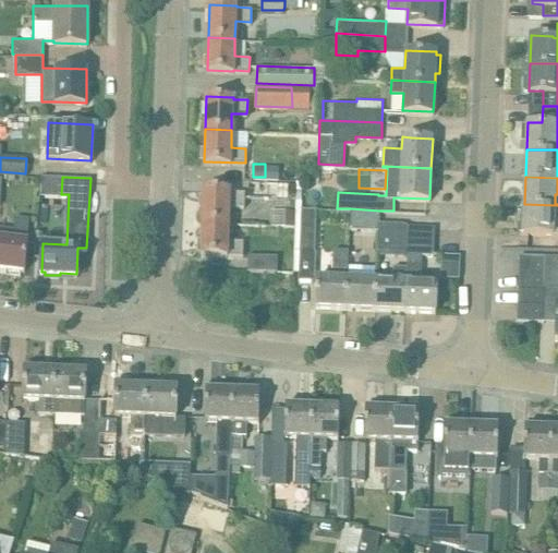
[(295,181),(249,180),(249,194),(295,196),(295,181)]
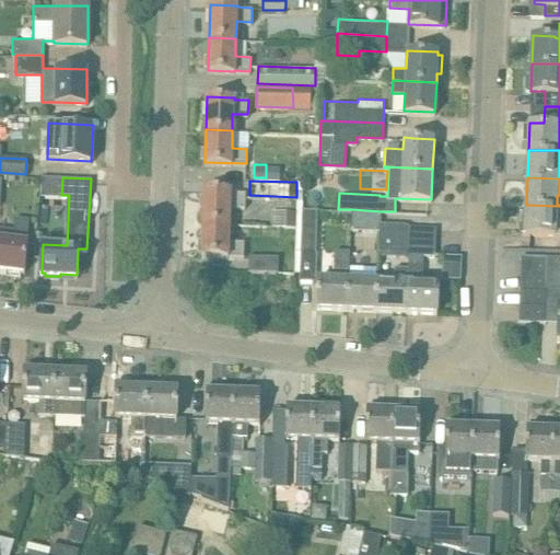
[(202,221),(230,222),(230,206),(244,206),(245,192),(230,191),(230,189),(203,188),(202,221)]
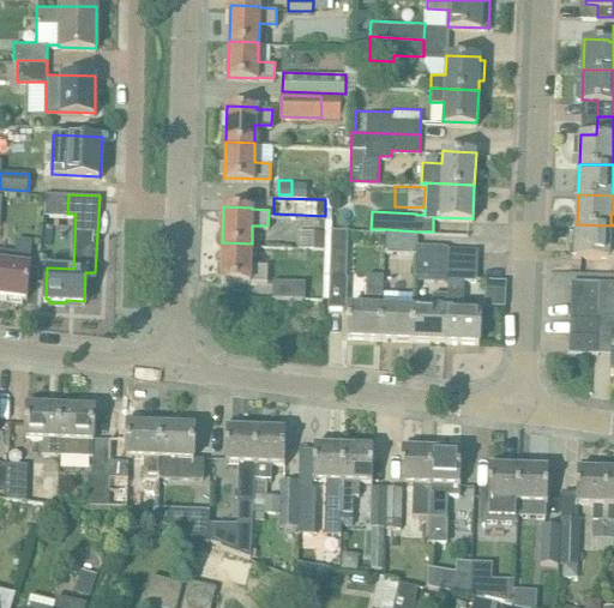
[(613,256),(613,226),(577,224),(576,254),(613,256)]
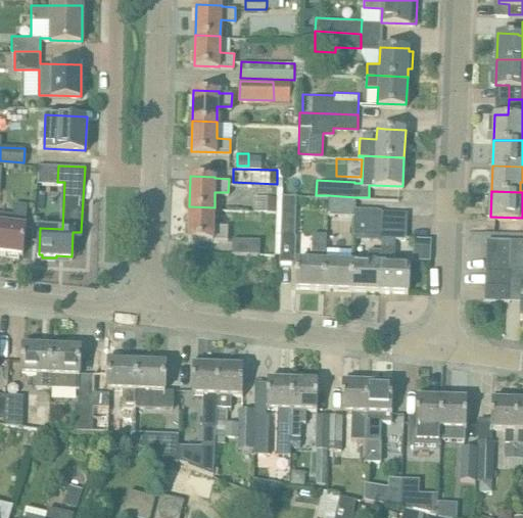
[(292,261),(295,194),(282,193),(279,260),(292,261)]
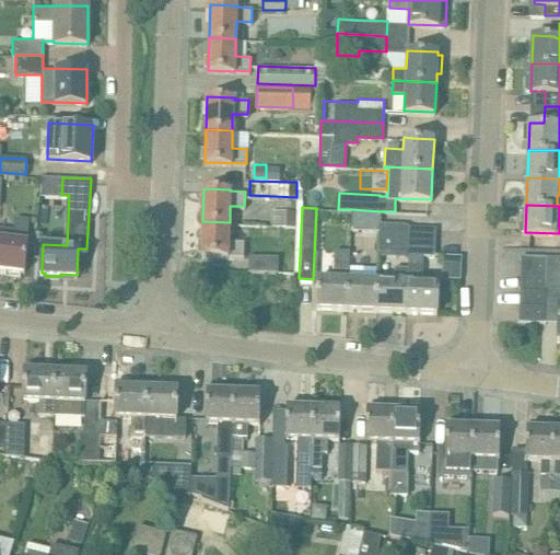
[(287,208),(286,224),(296,226),(296,208),(287,208)]
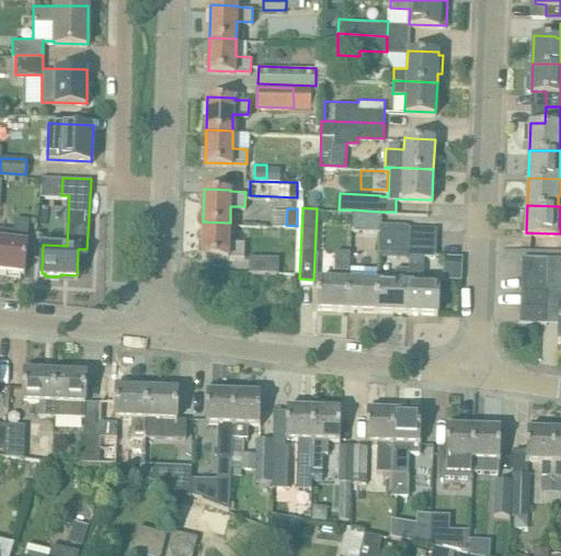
[(381,212),(352,210),(351,228),(380,229),(381,222),(381,212)]
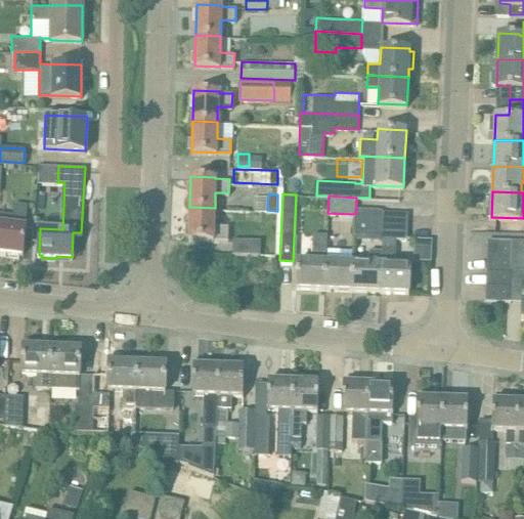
[(29,204),(14,202),(12,213),(0,211),(0,250),(23,253),(29,204)]
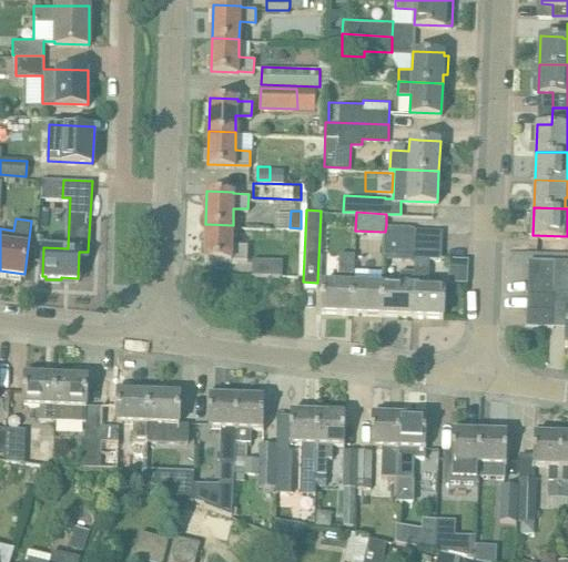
[(233,225),(205,224),(204,257),(231,258),(232,258),(247,258),(247,243),(232,243),(233,225)]
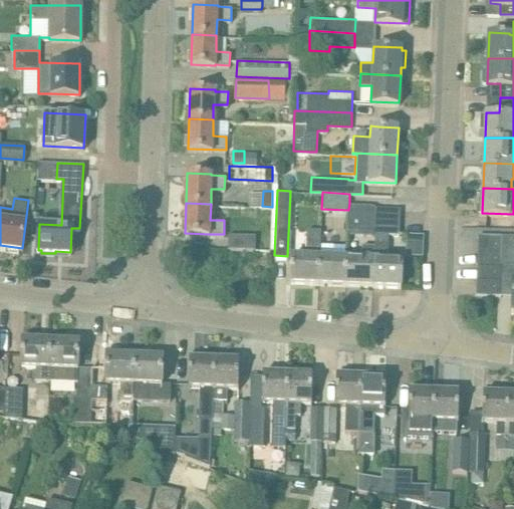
[(364,229),(365,204),(349,203),(348,210),(348,228),(364,229)]
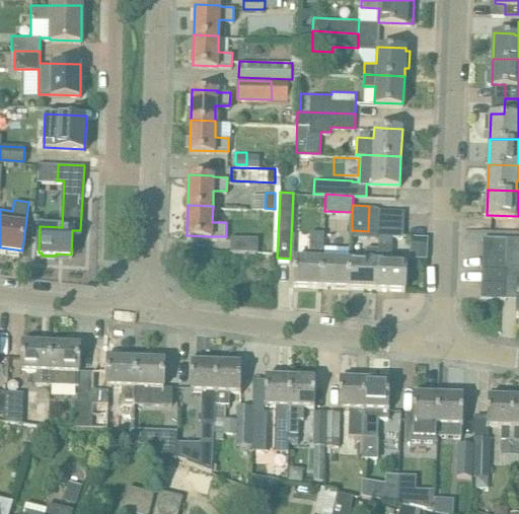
[(404,209),(379,208),(376,287),(404,288),(405,261),(391,261),(392,235),(403,235),(404,209)]
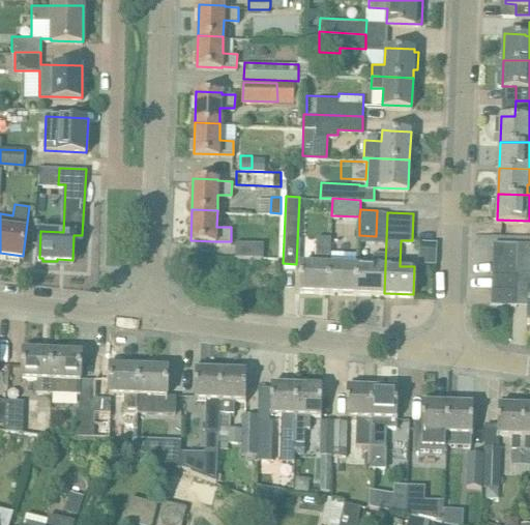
[(328,291),(330,235),(317,235),(315,262),(300,262),(299,290),(328,291)]
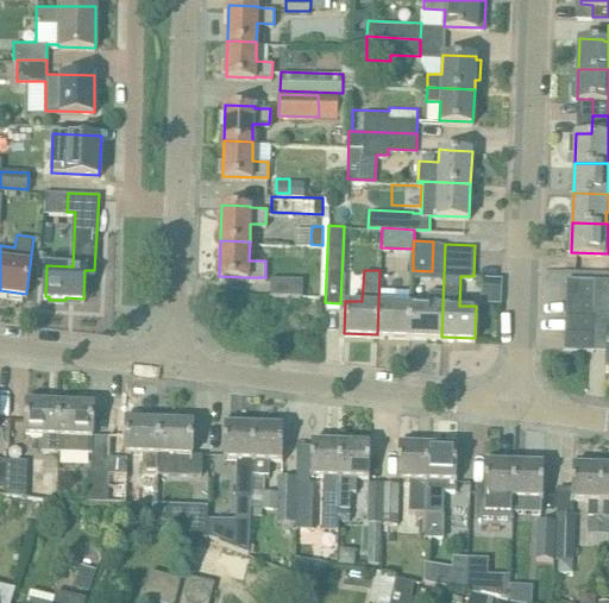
[(381,270),(380,270),(377,334),(409,335),(410,303),(412,289),(380,288),(381,270)]
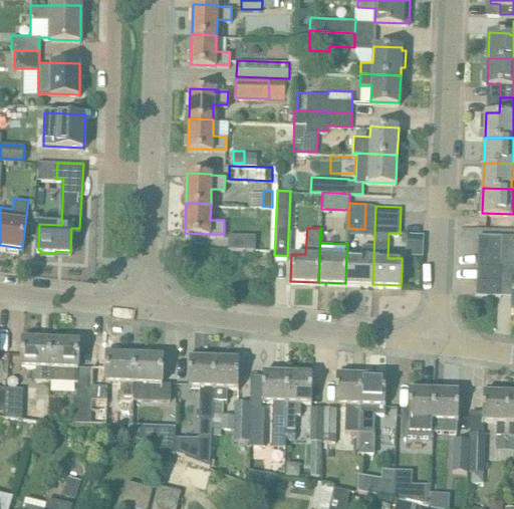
[(255,248),(255,234),(228,233),(228,247),(255,248)]
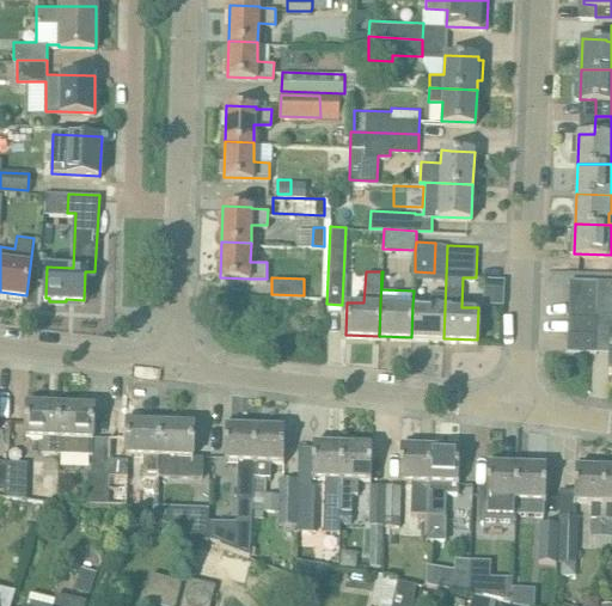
[(569,277),(568,298),(597,299),(598,279),(569,277)]
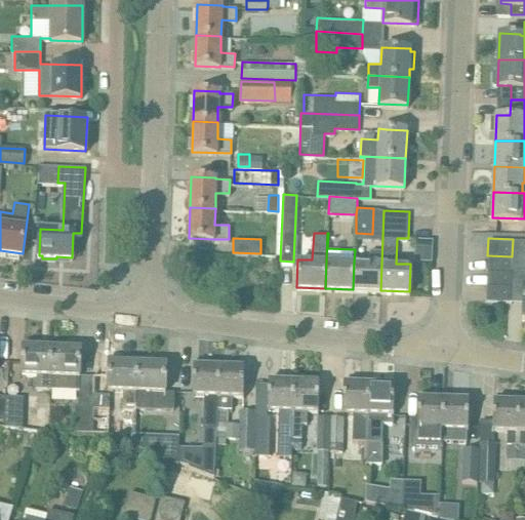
[(524,239),(513,239),(513,256),(512,270),(512,280),(524,280),(524,239)]
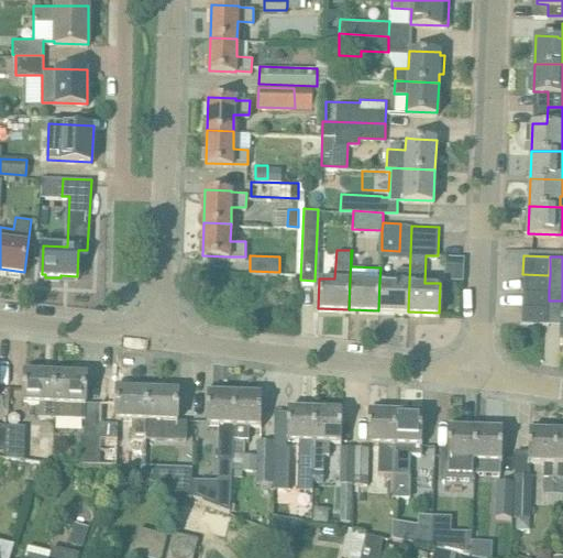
[(408,312),(409,266),(397,266),(396,281),(379,281),(378,310),(408,312)]
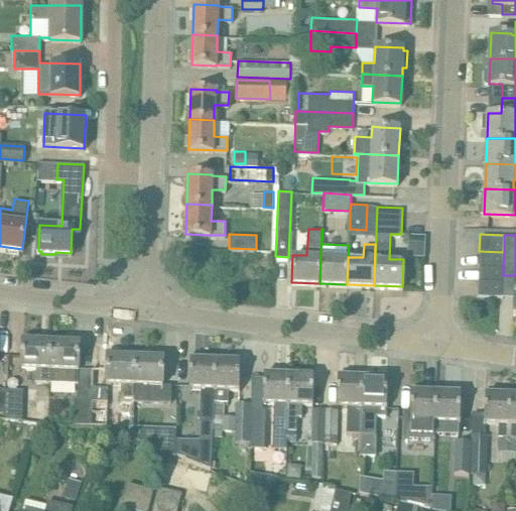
[(479,251),(479,264),(503,265),(503,252),(479,251)]
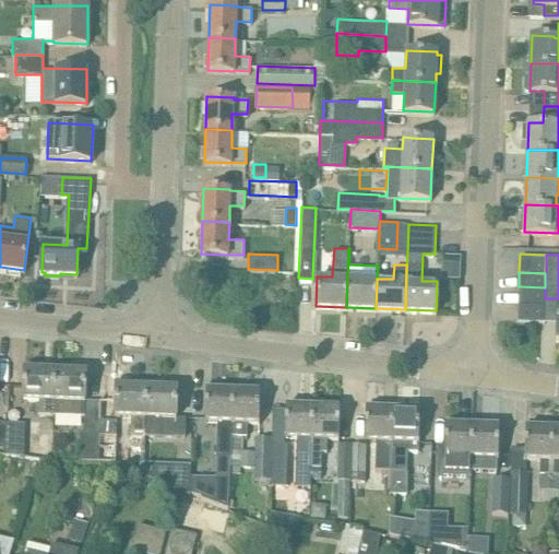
[(519,286),(518,302),(545,304),(545,298),(544,298),(545,287),(519,286)]
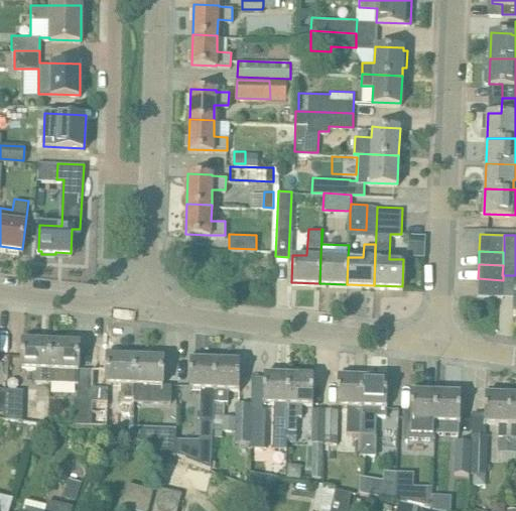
[(478,278),(477,293),(502,295),(503,280),(478,278)]
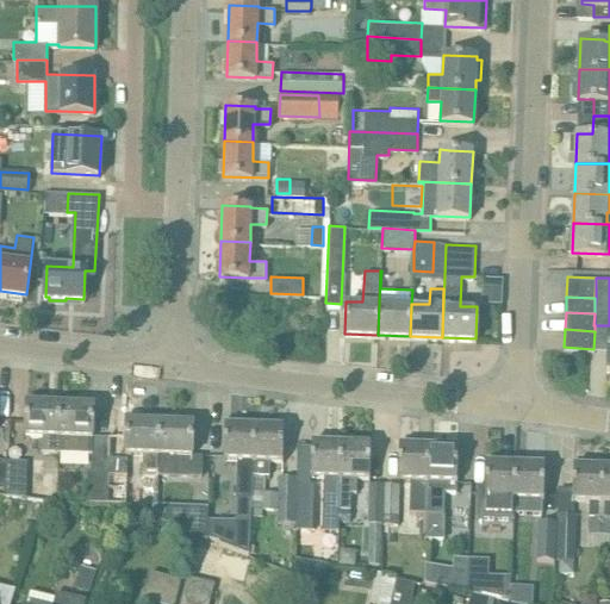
[(58,450),(61,402),(48,402),(48,396),(27,394),(26,434),(42,434),(42,449),(58,450)]
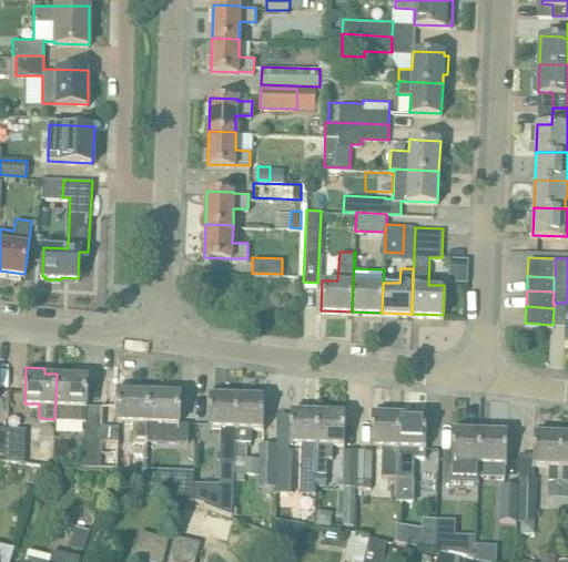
[(87,375),(57,374),(54,419),(85,420),(87,375)]
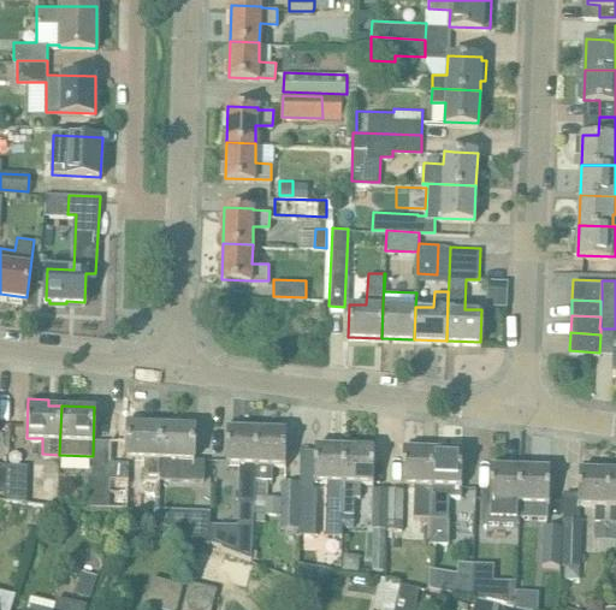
[(161,424),(149,424),(149,418),(128,416),(126,456),(144,457),(144,472),(159,472),(161,424)]
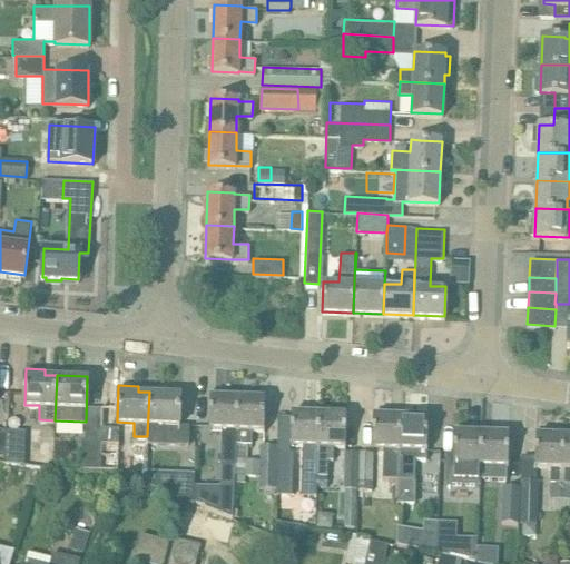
[(147,436),(148,436),(147,441),(189,442),(189,424),(179,423),(180,387),(161,386),(161,393),(149,392),(147,436)]
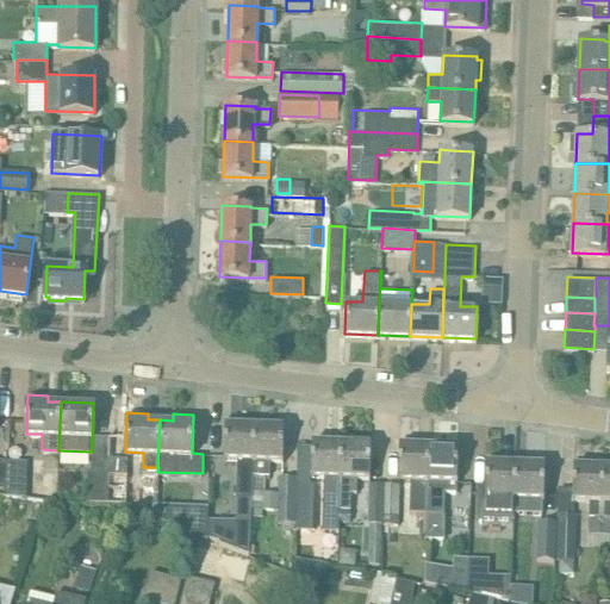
[(224,446),(224,459),(237,459),(236,485),(236,496),(250,497),(250,490),(251,490),(254,423),(243,423),(244,418),(226,417),(225,416),(225,422),(224,446)]
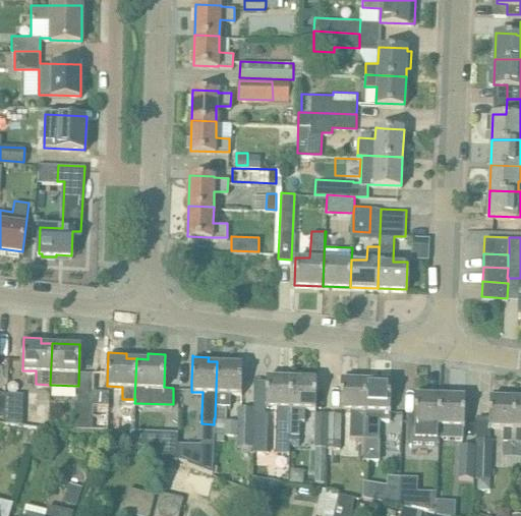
[(214,418),(214,424),(215,424),(215,426),(215,433),(215,439),(216,439),(224,440),(224,436),(224,432),(226,432),(226,419),(227,404),(230,404),(230,393),(241,394),(241,383),(242,362),(217,361),(215,418),(214,418)]
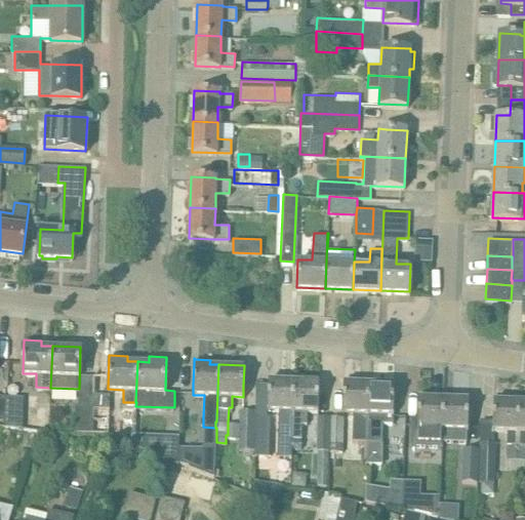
[(268,390),(268,409),(279,410),(277,454),(291,455),(291,447),(292,410),(293,380),(269,378),(268,390)]
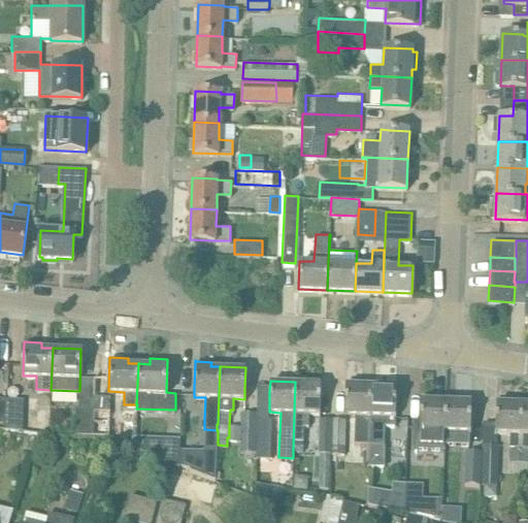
[(369,443),(368,463),(383,464),(384,445),(384,425),(395,426),(395,416),(396,405),(396,385),(396,381),(380,381),(380,385),(371,384),(369,442),(369,443)]
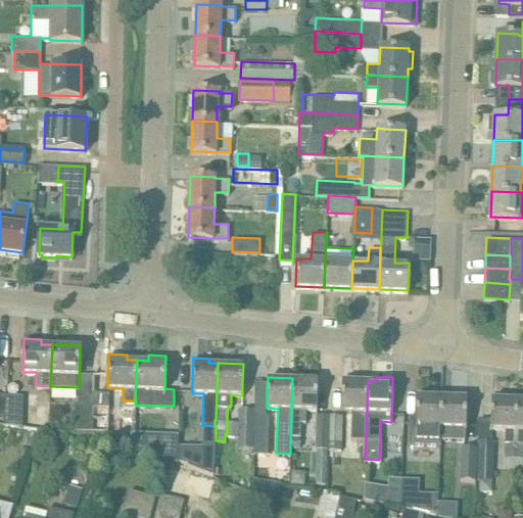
[(291,409),(290,445),(291,445),(300,446),(300,437),(301,422),(305,422),(306,410),(317,410),(317,398),(318,378),(292,378),(291,409)]
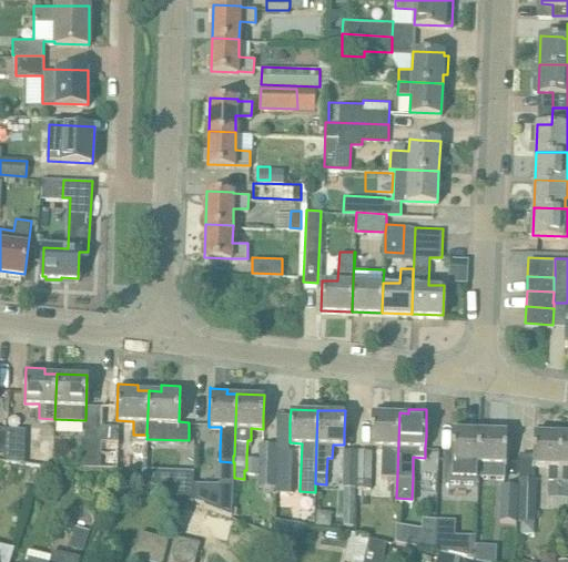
[(397,476),(399,412),(372,411),(371,445),(382,446),(382,474),(397,476)]
